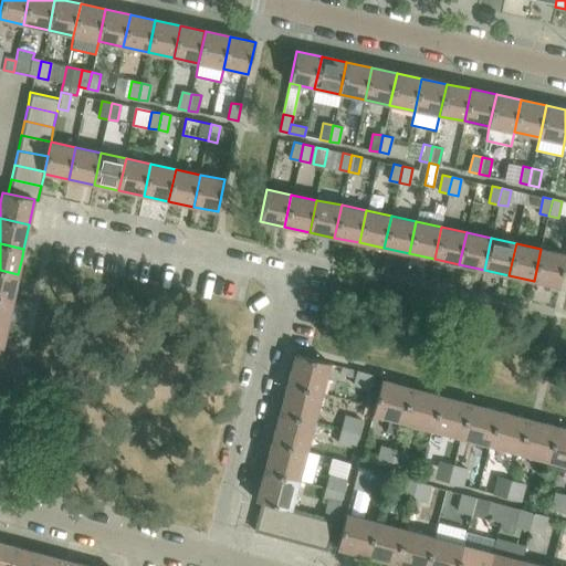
[(558,286),(565,254),(541,249),(534,281),(558,286)]
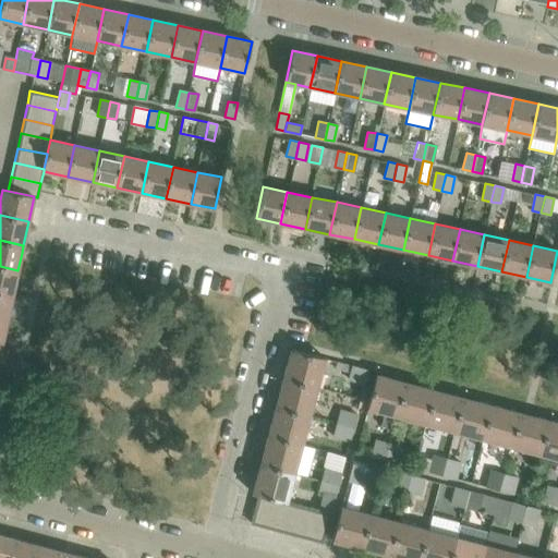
[(0,292),(12,295),(17,270),(0,266),(0,292)]
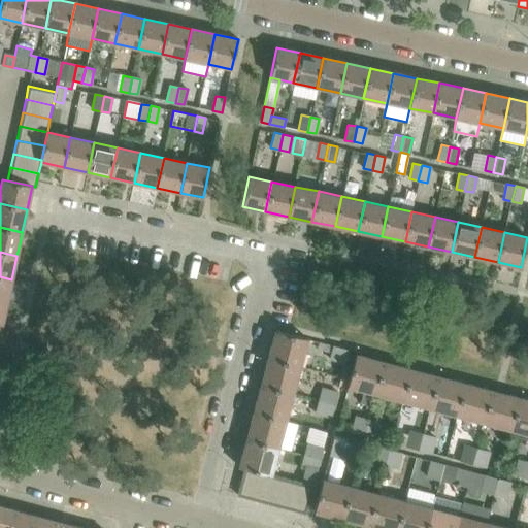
[(0,276),(0,300),(6,302),(11,279),(0,276)]
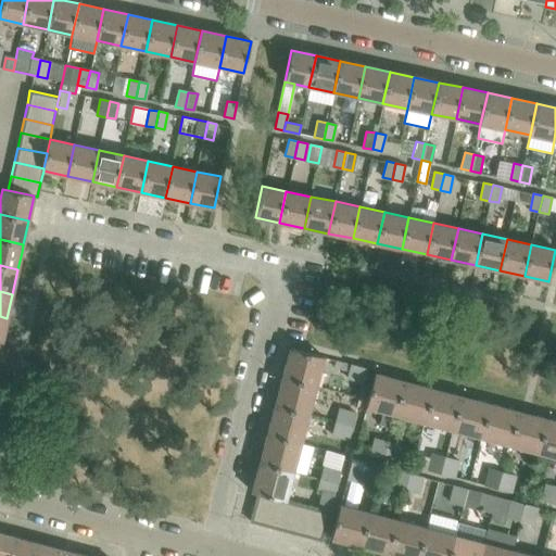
[(324,356),(290,348),(282,377),(316,386),(324,356)]
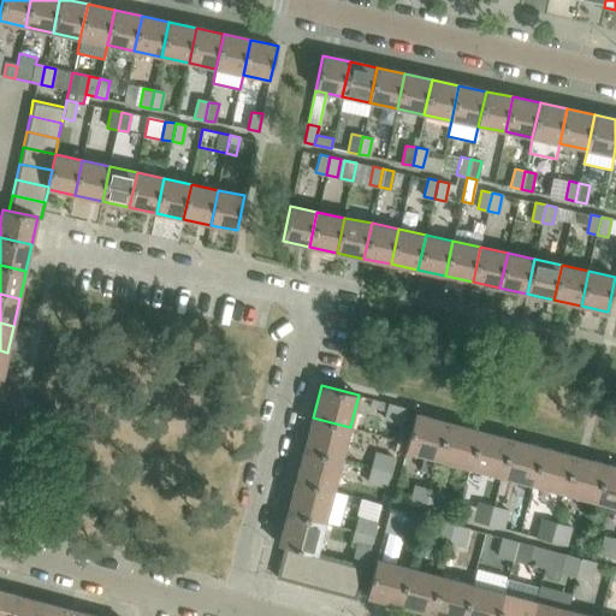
[(384,419),(402,424),(407,408),(389,403),(384,419)]
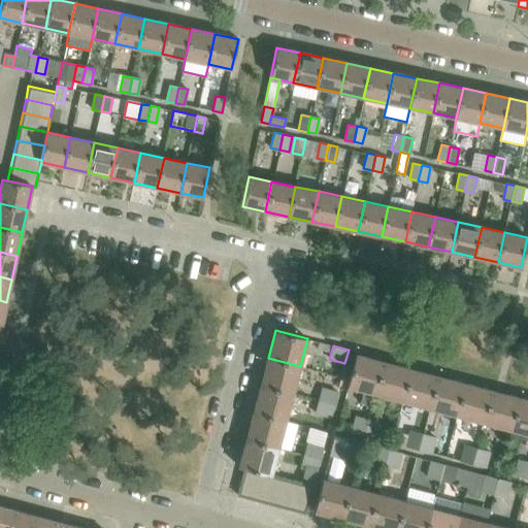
[(348,387),(361,390),(358,402),(371,405),(374,394),(383,362),(356,354),(348,387)]
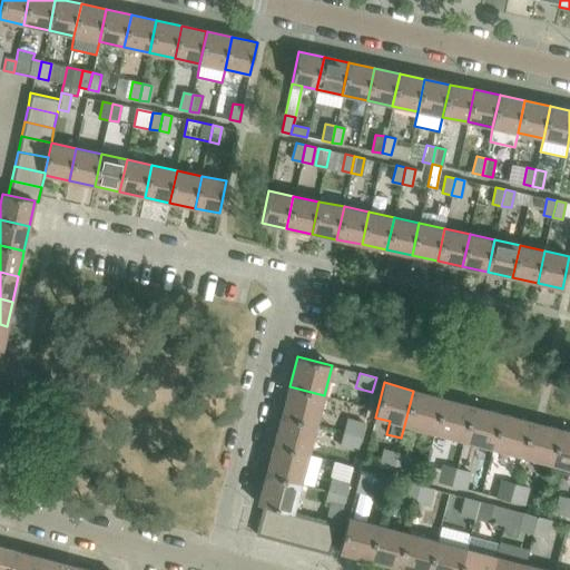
[(290,386),(282,415),(316,424),(324,395),(290,386)]
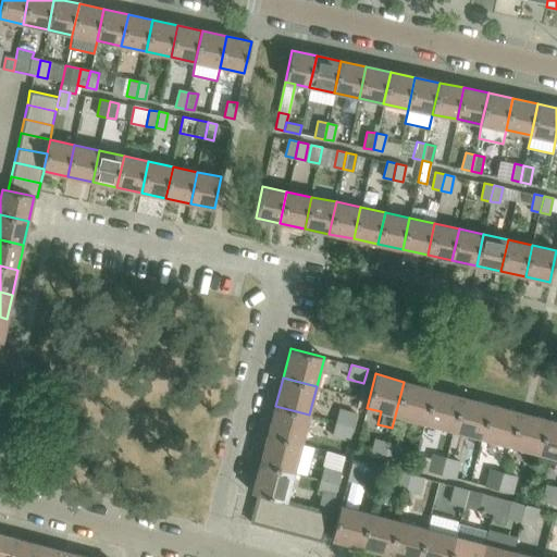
[(433,390),(404,382),(395,416),(423,423),(433,390)]
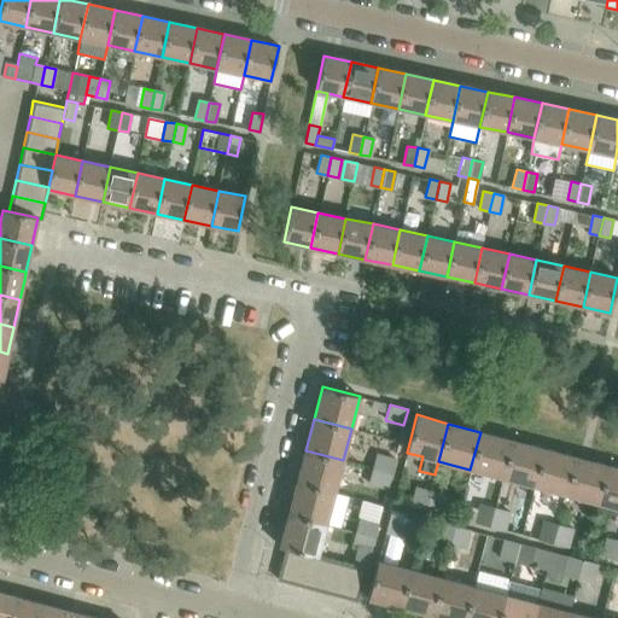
[(481,432),(470,470),(502,478),(512,441),(481,432)]
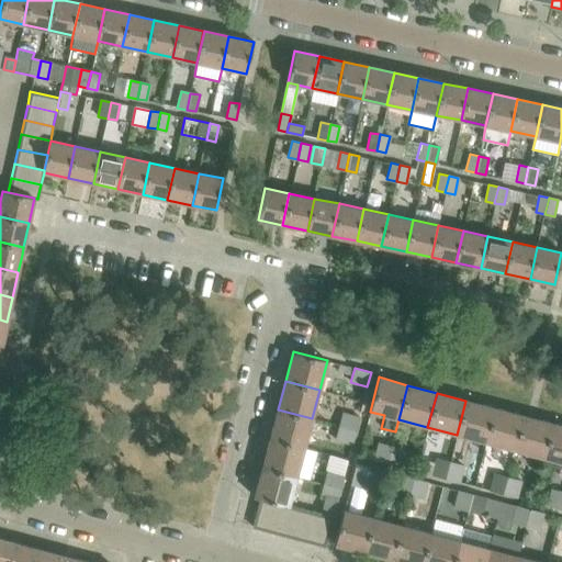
[(494,408),(465,401),(457,435),(485,442),(494,408)]
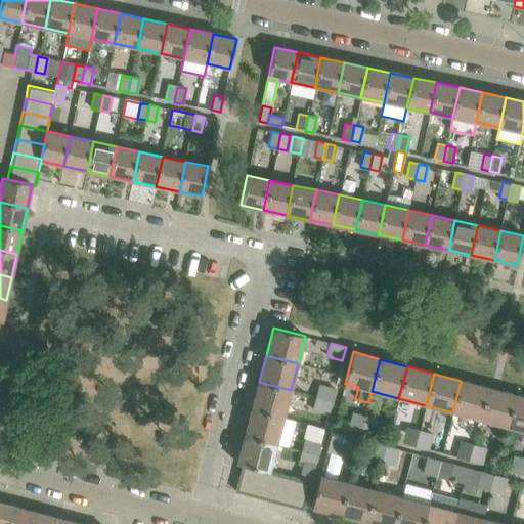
[(461,381),(452,412),(480,420),(488,388),(461,381)]
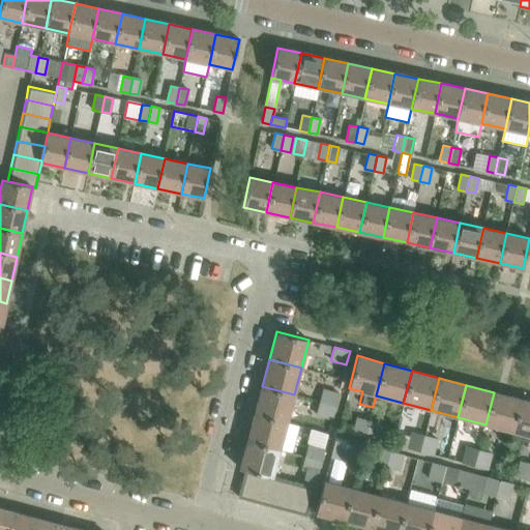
[(294,394),(262,386),(255,414),(287,422),(294,394)]
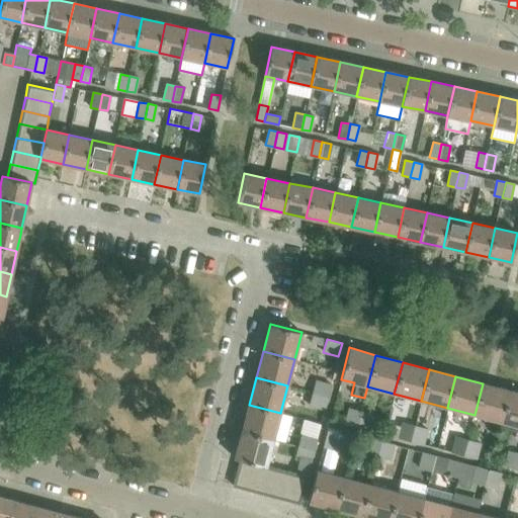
[(316,379),(312,393),(327,397),(331,383),(316,379)]
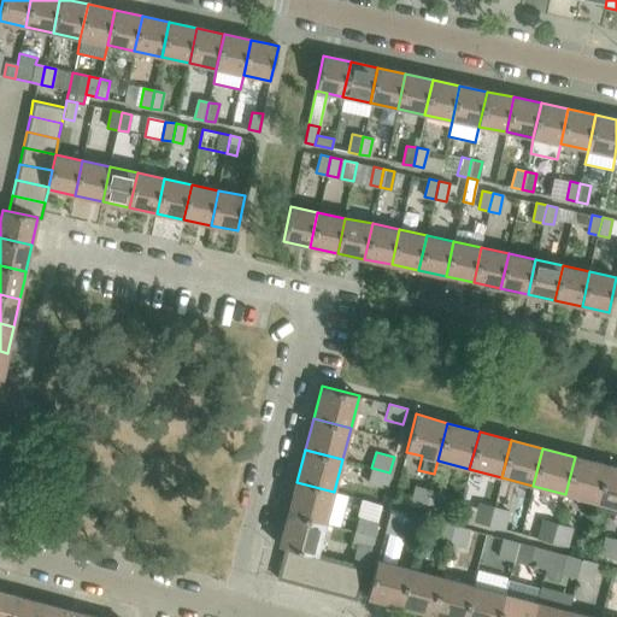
[(606,465),(575,457),(565,494),(597,503),(606,465)]
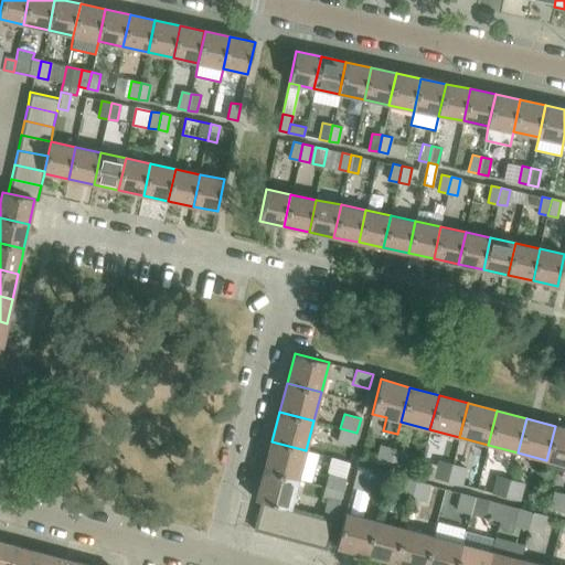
[(564,427),(555,426),(546,460),(564,465),(564,427)]
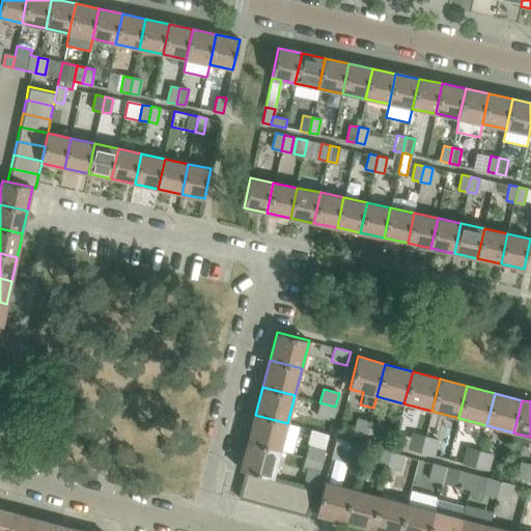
[(332,419),(335,407),(319,402),(316,415),(332,419)]
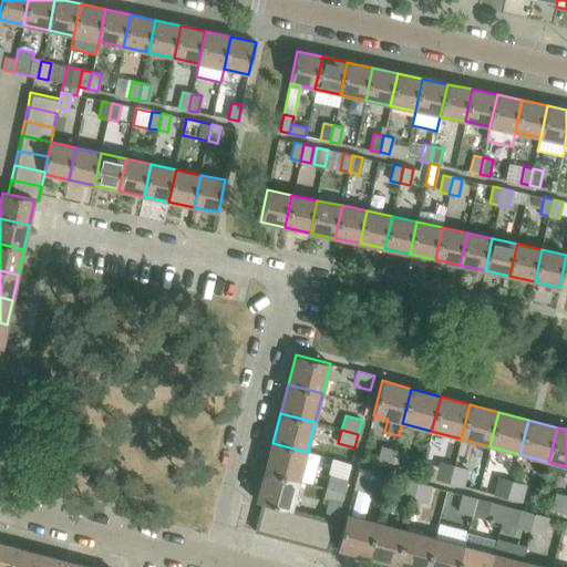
[(272,443),(265,472),(299,481),(307,452),(272,443)]
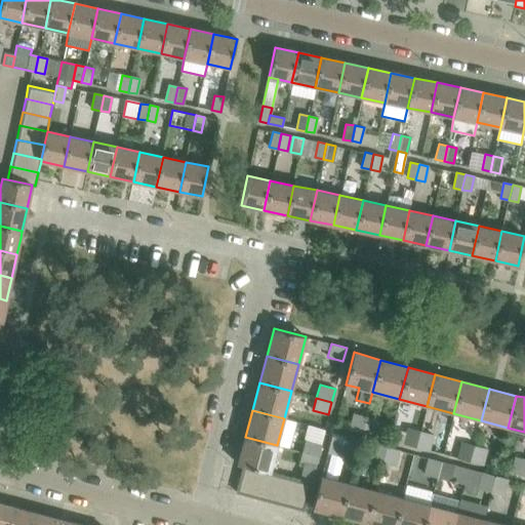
[(349,429),(361,432),(365,417),(353,413),(349,429)]
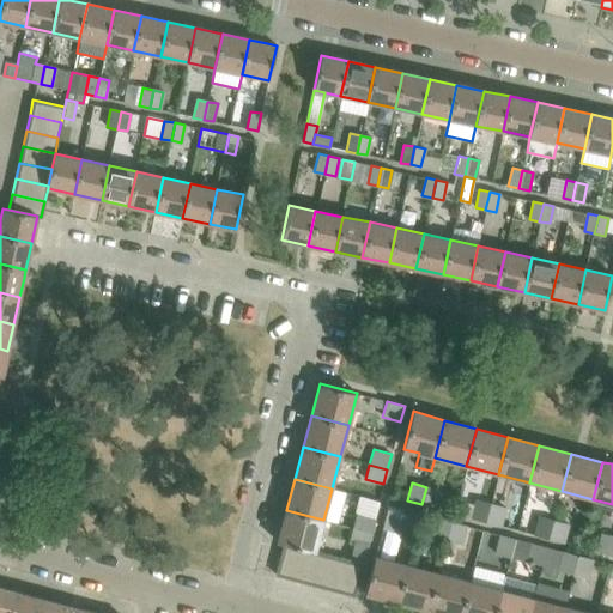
[(442,491),(426,487),(422,504),(437,509),(442,491)]
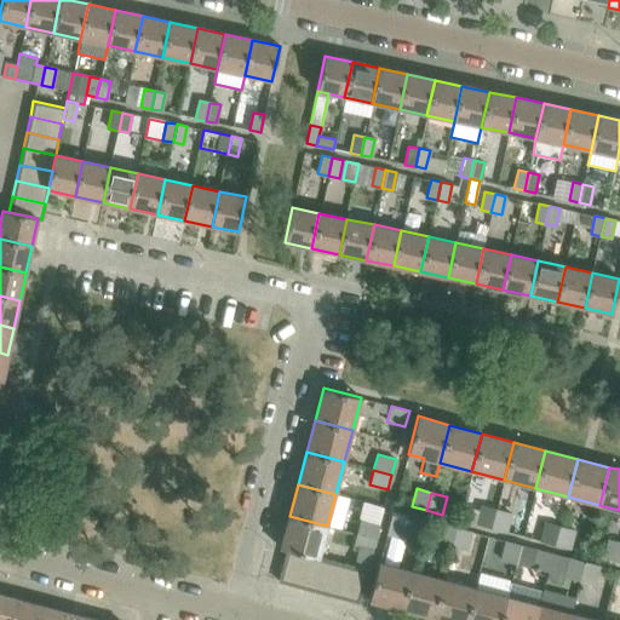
[(476,523),(491,527),(495,510),(481,505),(476,523)]
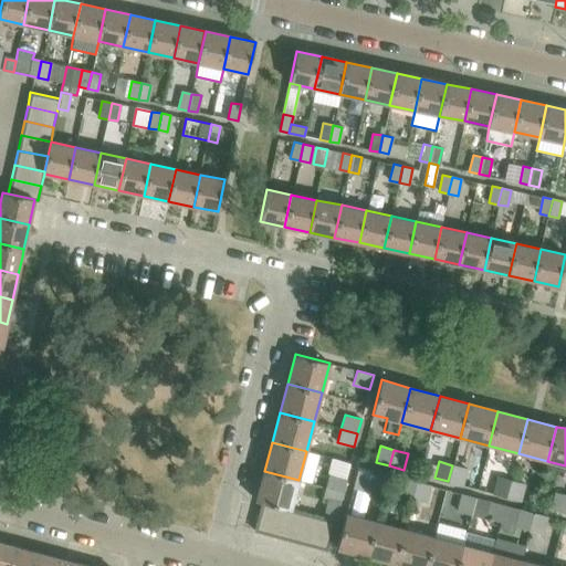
[(467,469),(452,465),(448,481),(462,485),(467,469)]
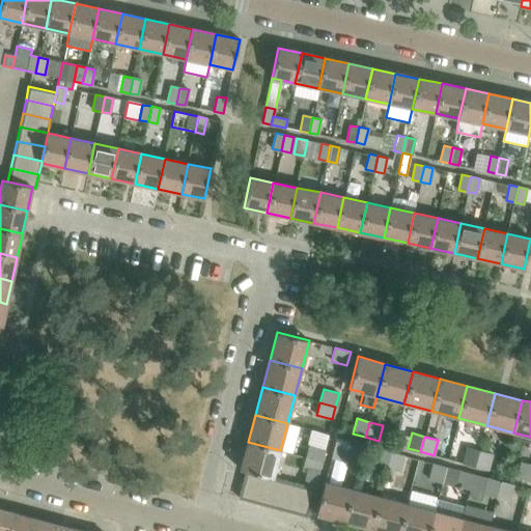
[(345,463),(351,442),(336,438),(331,458),(345,463)]
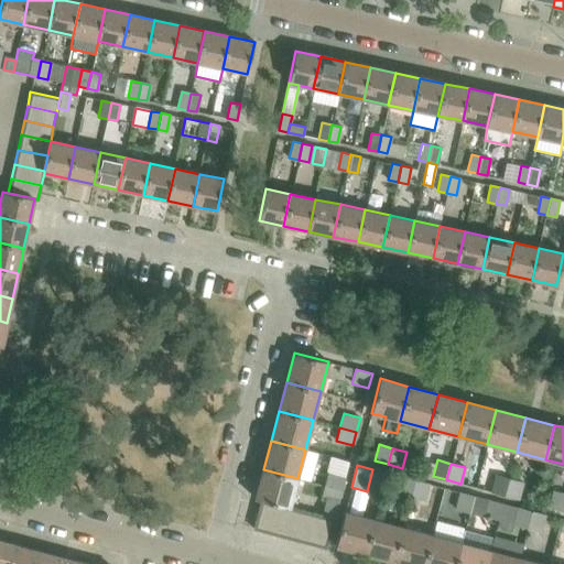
[(297,478),(263,469),(256,499),(261,500),(275,503),(290,507),(297,478)]
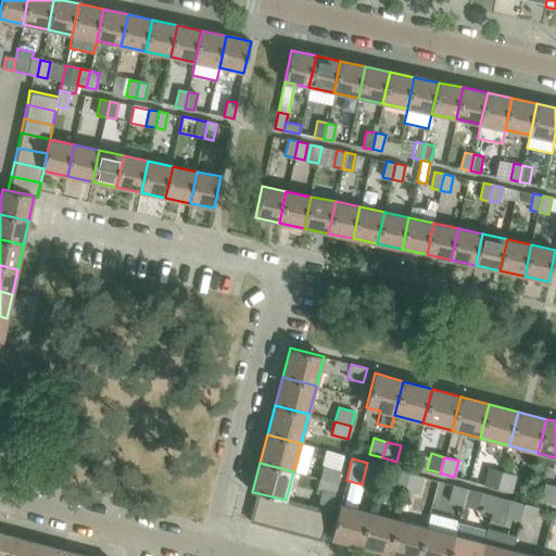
[(324,465),(320,479),(336,483),(340,469),(324,465)]
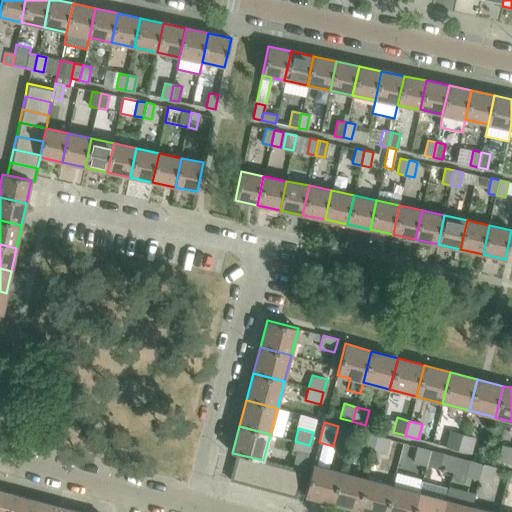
[(445,446),(458,449),(462,435),(449,431),(445,446)]
